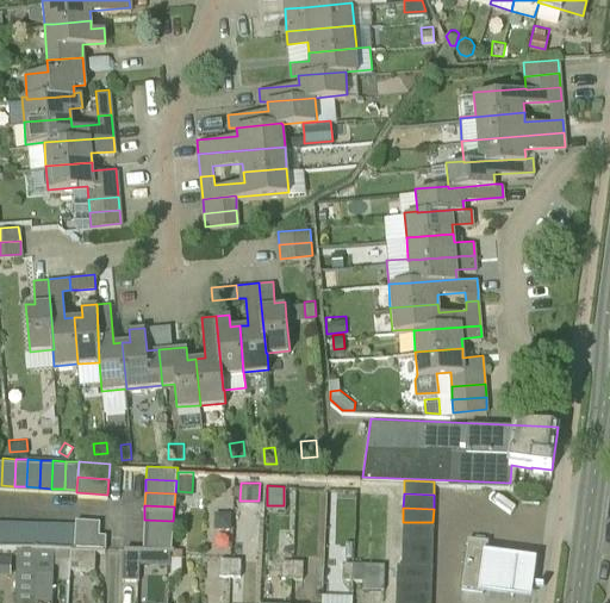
[(215,509),(215,526),(231,526),(231,509),(215,509)]
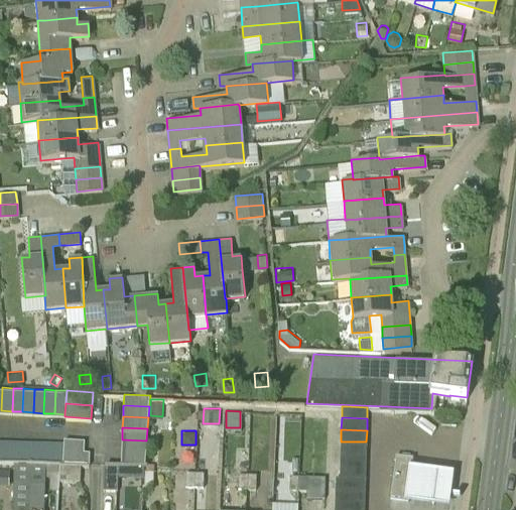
[(63,449),(84,450),(85,437),(63,436),(63,440),(63,449)]
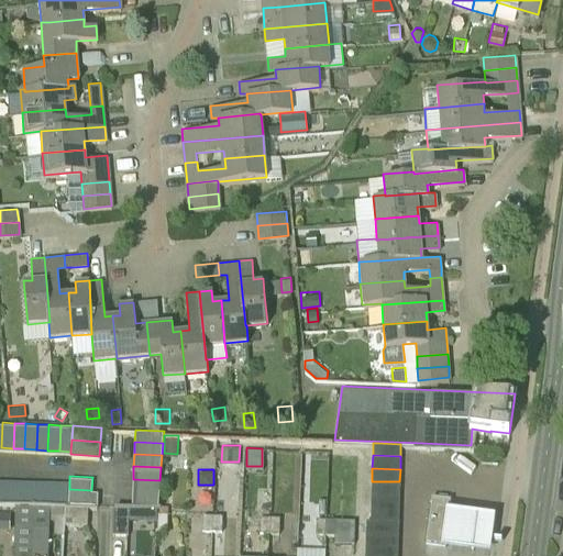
[(0,501),(11,502),(11,478),(0,477),(0,501)]
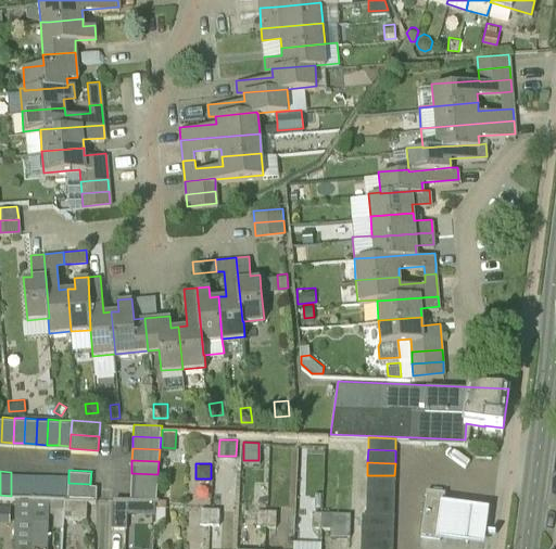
[(11,496),(22,497),(23,472),(11,472),(11,496)]
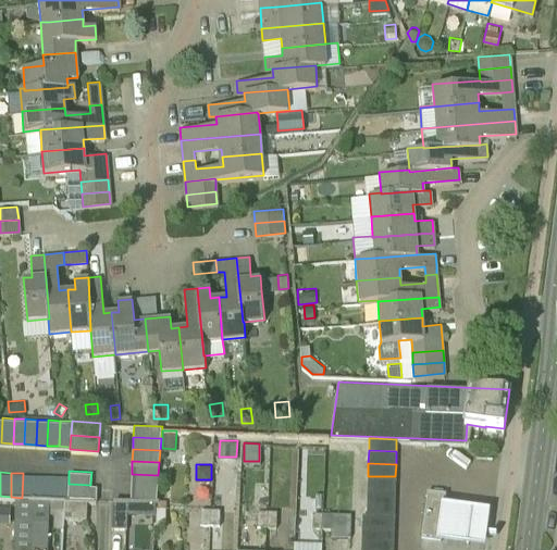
[(22,498),(34,498),(34,473),(23,473),(22,498)]
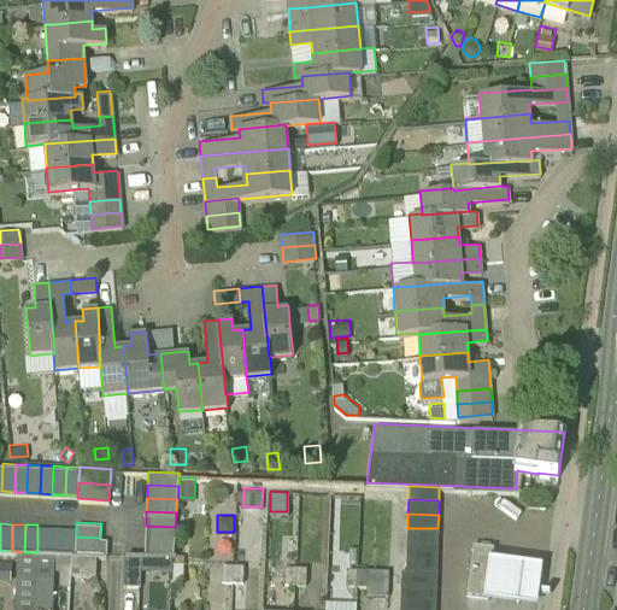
[(37,552),(50,552),(51,526),(37,525),(37,552)]
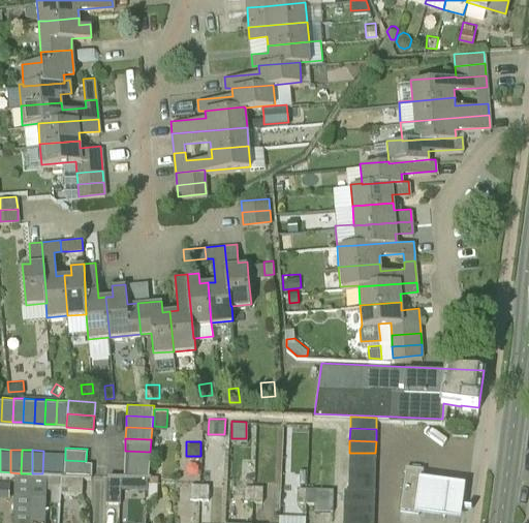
[(42,473),(54,474),(55,451),(43,451),(42,473)]
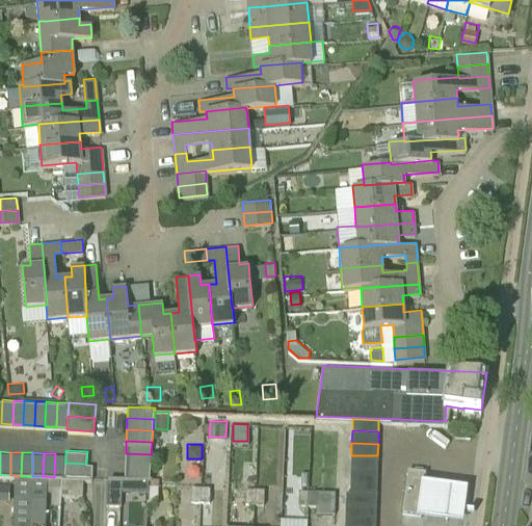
[(54,477),(61,477),(65,477),(65,463),(65,454),(55,453),(54,477)]
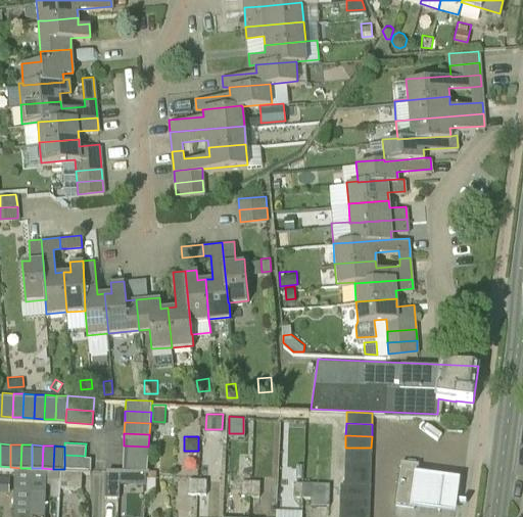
[(123,457),(147,458),(148,447),(124,445),(123,457)]
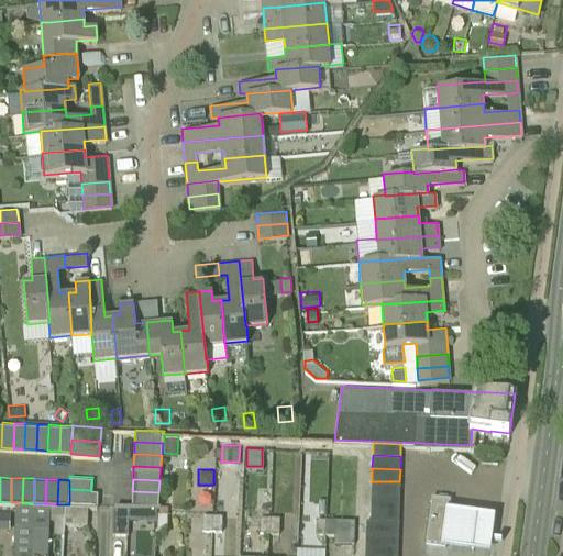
[(372,493),(399,495),(399,481),(372,481),(372,493)]
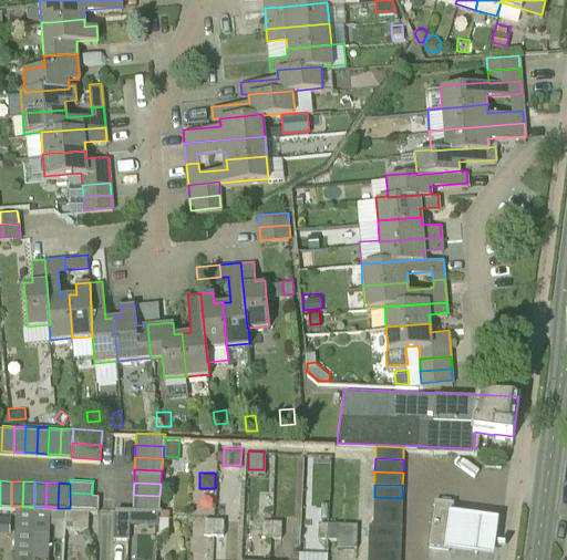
[(70,508),(89,508),(98,509),(99,494),(92,494),(70,493),(70,508)]
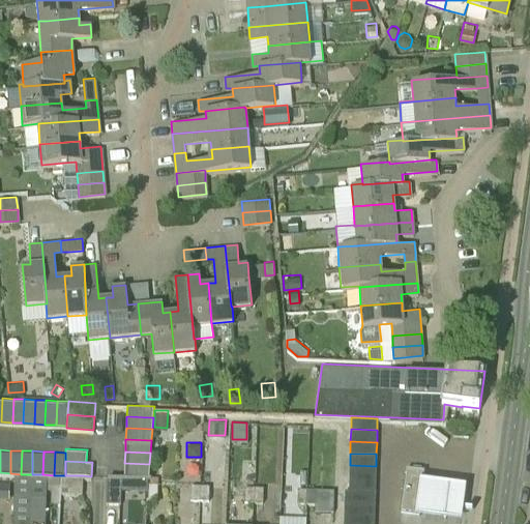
[(149,464),(124,463),(124,474),(148,475),(149,464)]
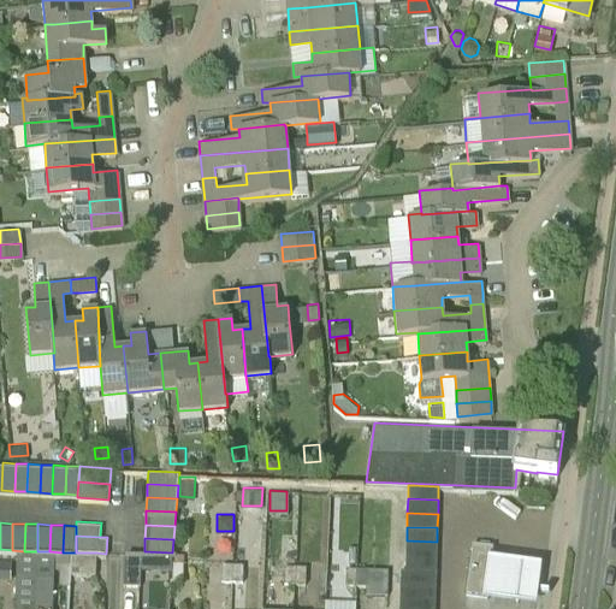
[(406,555),(437,555),(437,542),(407,540),(406,555)]
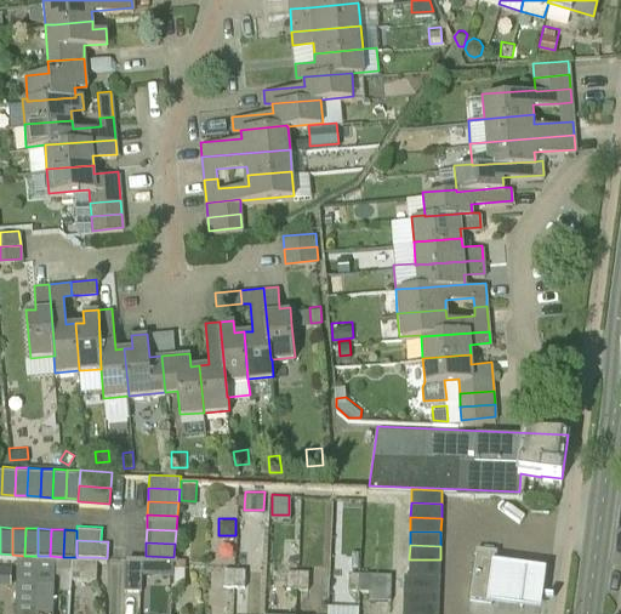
[(469,595),(486,596),(489,597),(496,547),(477,545),(469,595)]
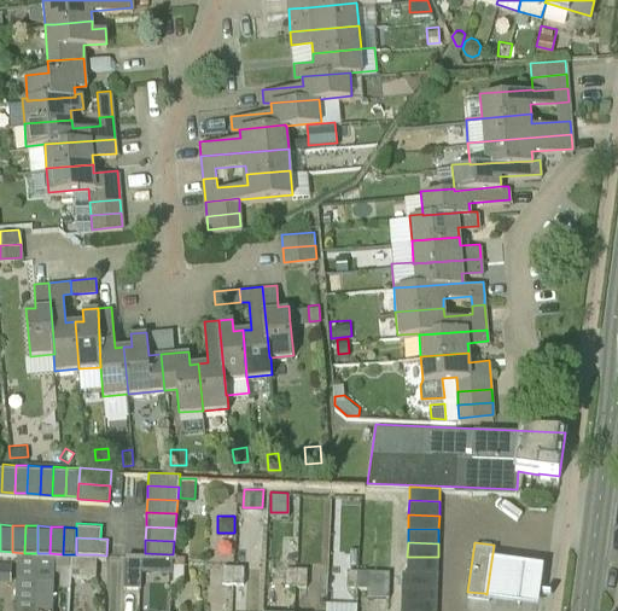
[(15,610),(17,610),(52,610),(54,564),(62,564),(60,583),(70,583),(70,572),(71,554),(63,554),(50,553),(38,553),(24,553),(12,552),(0,551),(0,566),(10,568),(9,588),(16,588),(15,610)]
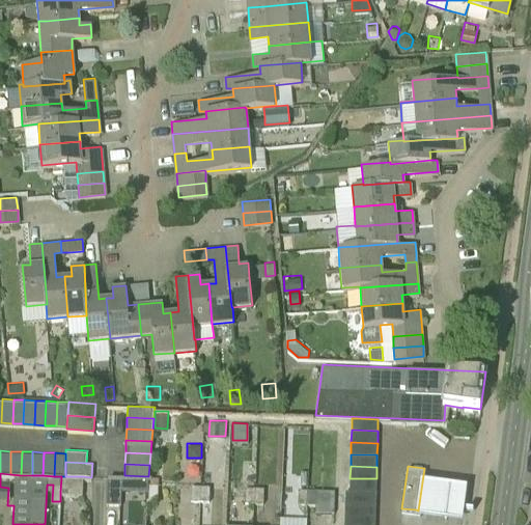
[(148,485),(159,486),(159,475),(150,474),(150,481),(148,481),(148,485)]
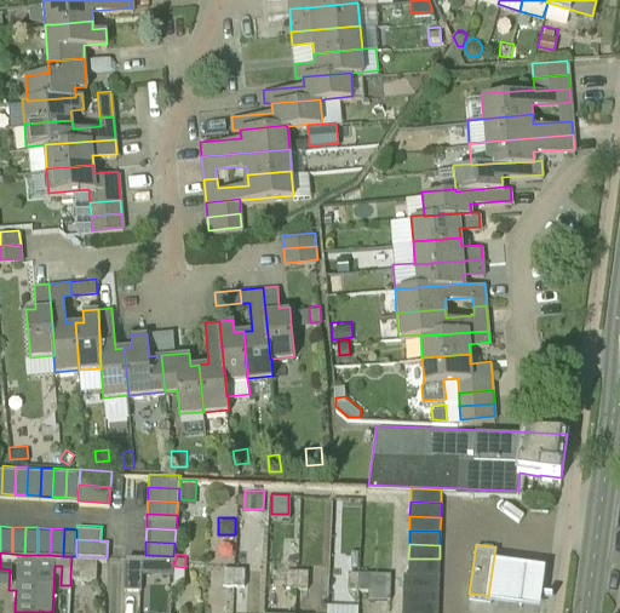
[(72,556),(70,574),(97,576),(97,556),(76,556),(72,556)]
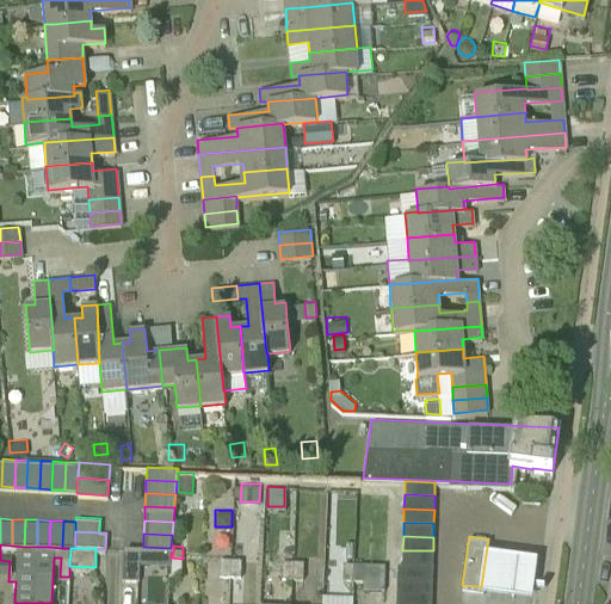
[(139,578),(140,548),(123,548),(122,578),(139,578)]
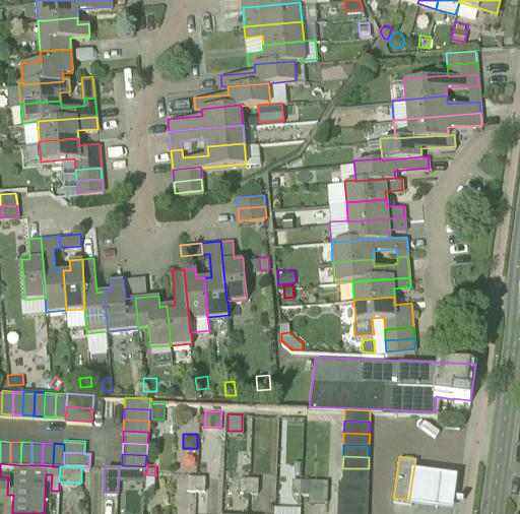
[(135,467),(135,478),(144,478),(145,467),(135,467)]
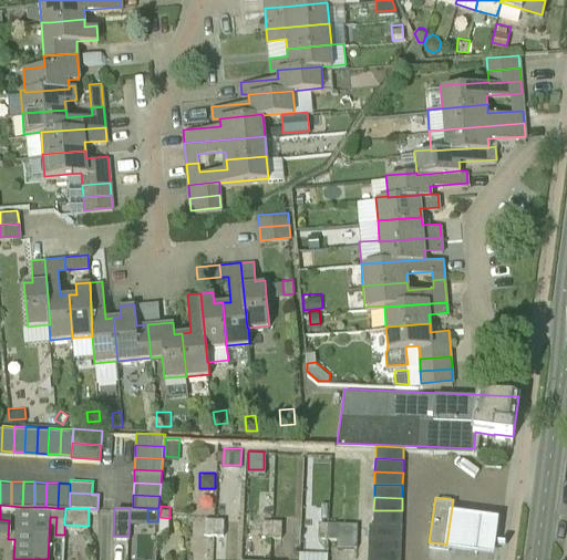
[(369,522),(401,524),(402,510),(373,510),(373,521),(369,521),(369,522)]
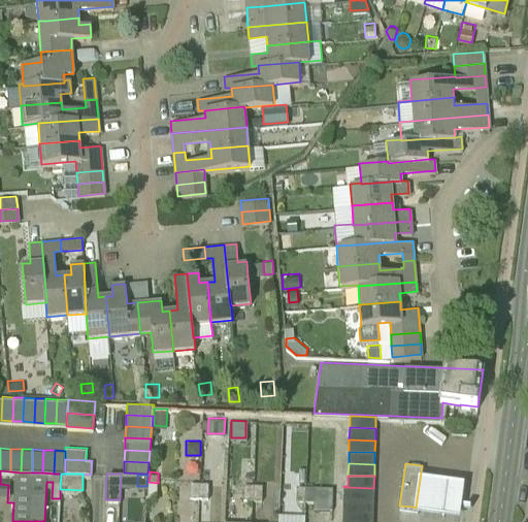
[(465,517),(470,483),(423,476),(418,510),(465,517)]
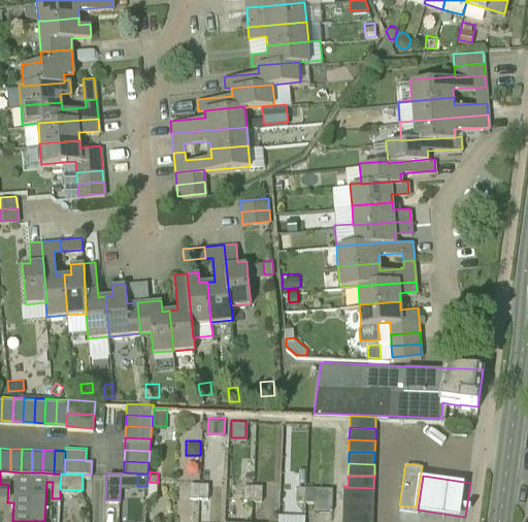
[(190,495),(199,495),(199,481),(191,481),(190,495)]
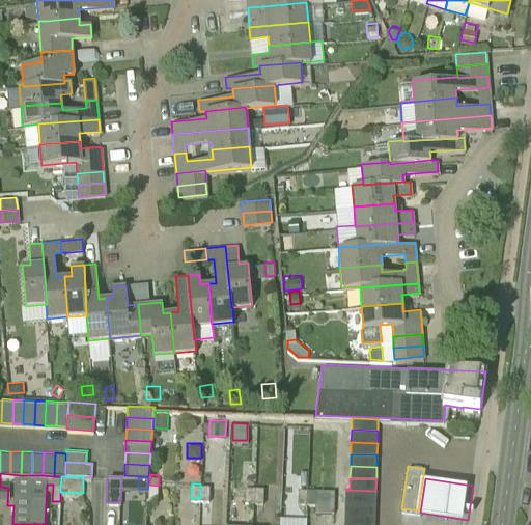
[(200,484),(200,498),(210,498),(210,484),(200,484)]
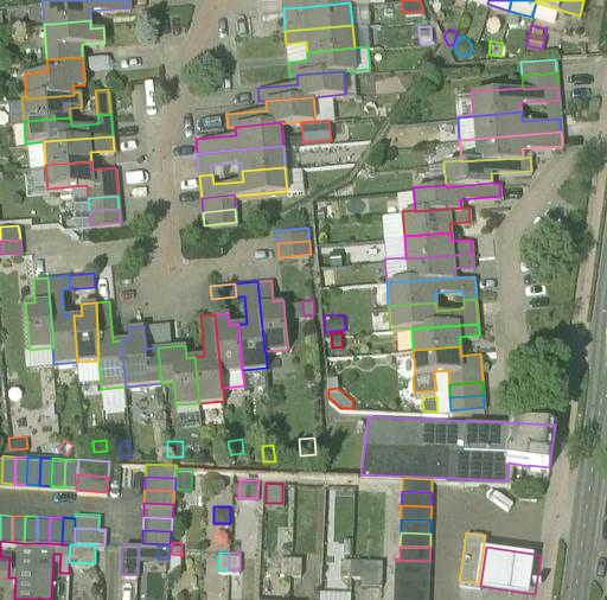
[(181,555),(170,554),(170,568),(180,568),(181,555)]
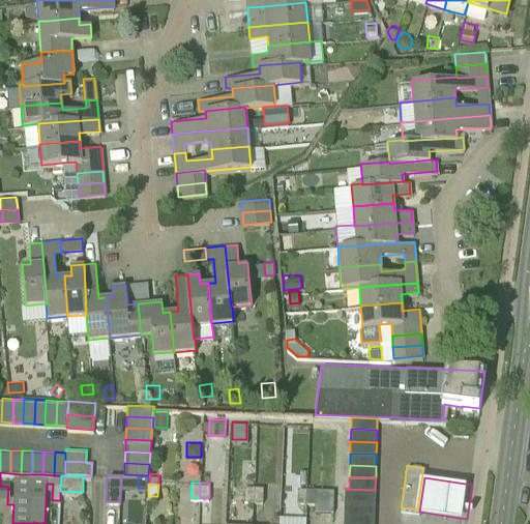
[(244,499),(254,499),(255,485),(245,484),(244,499)]
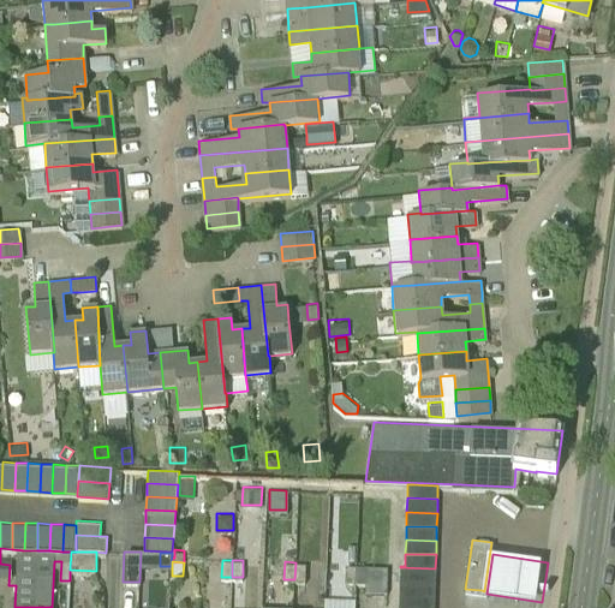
[(296,562),(294,579),(298,579),(298,580),(305,580),(306,562),(296,562)]
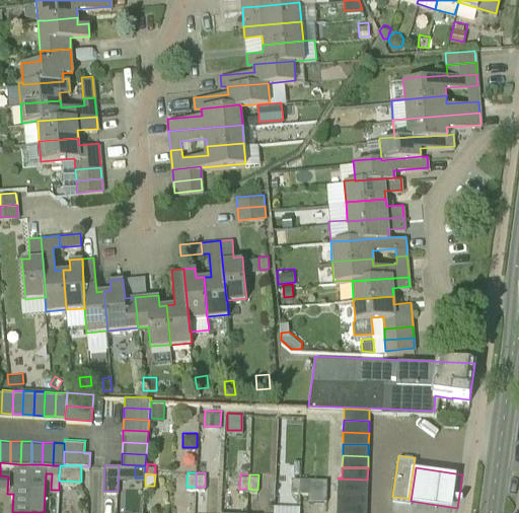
[(291,491),(300,491),(300,477),(292,475),(291,491)]
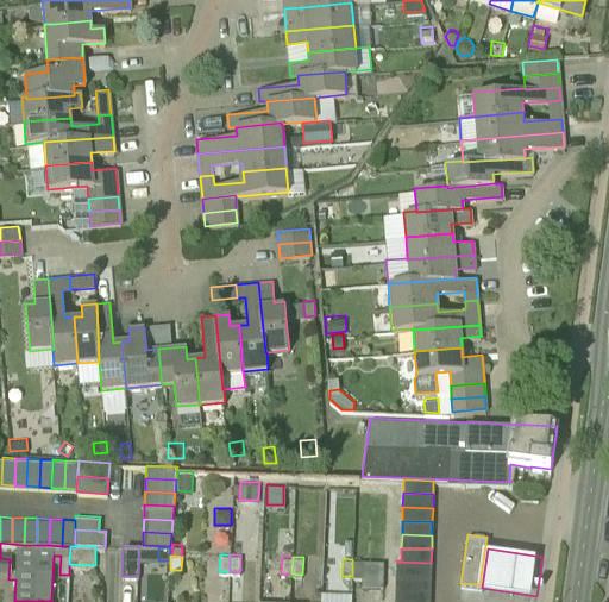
[(352,559),(352,576),(362,576),(362,584),(383,585),(384,559),(352,559)]
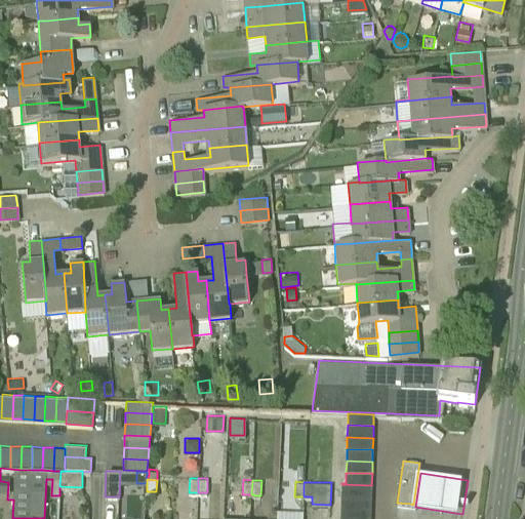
[(341,496),(371,497),(371,485),(341,484),(341,496)]
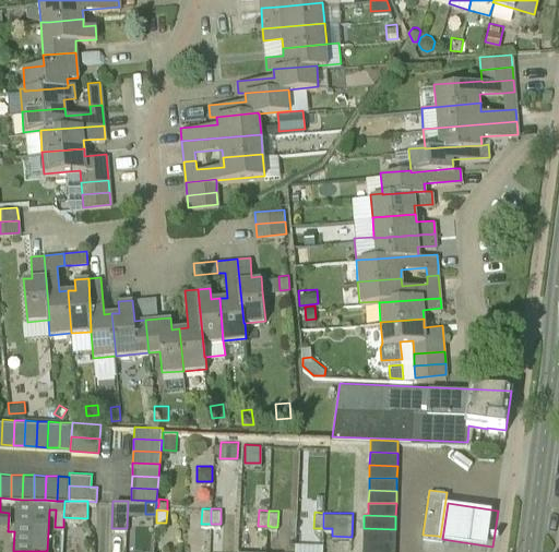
[(363,540),(394,541),(395,529),(364,528),(363,540)]
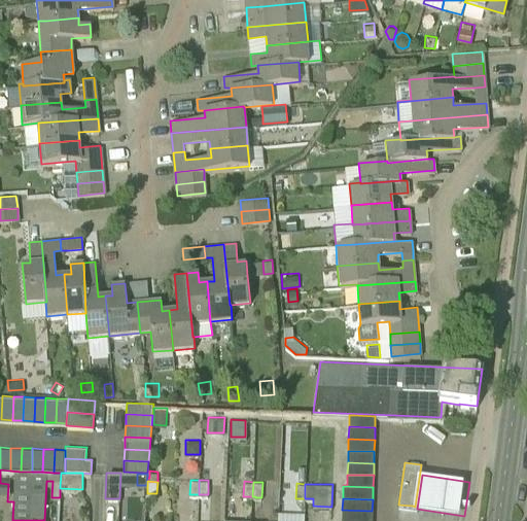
[(341,520),(372,520),(372,511),(342,510),(341,520)]
